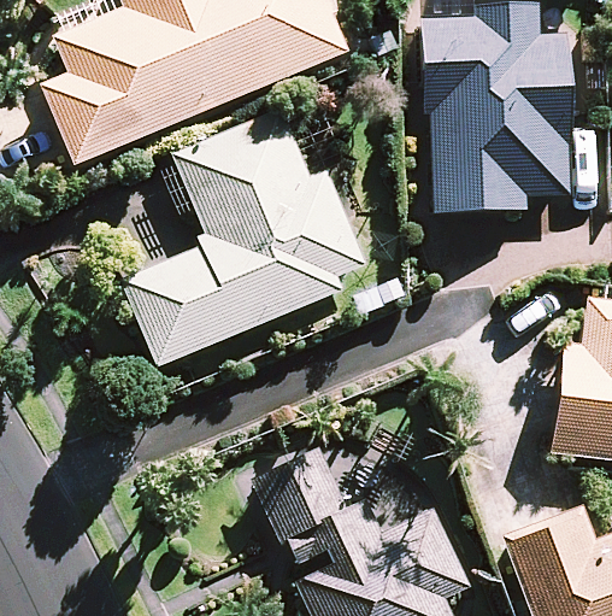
[(121,0),(125,9),(54,39),(70,76),(41,88),(74,164),(346,53),(323,0),(121,0)]
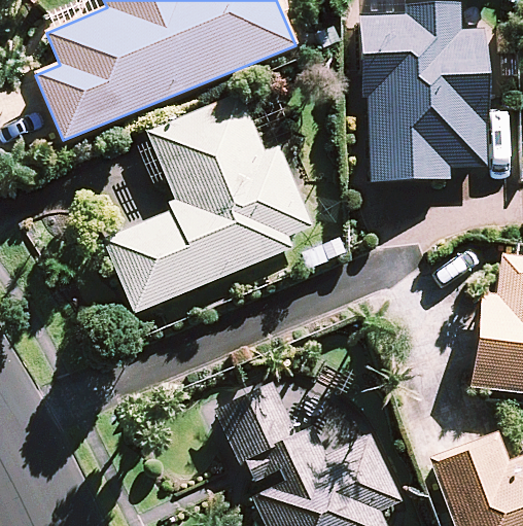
[(493,134),(490,37),(466,38),(465,12),(408,14),(408,21),(361,23),(364,108),(371,107),(375,193),(454,189),(454,177),(491,175),(490,134),(493,134)]
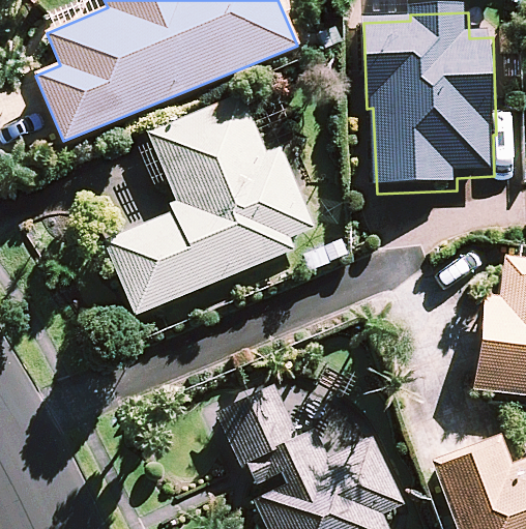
[(265,154),(242,99),(150,138),(180,211),(105,243),(134,315),(317,239),(280,149),(265,154)]
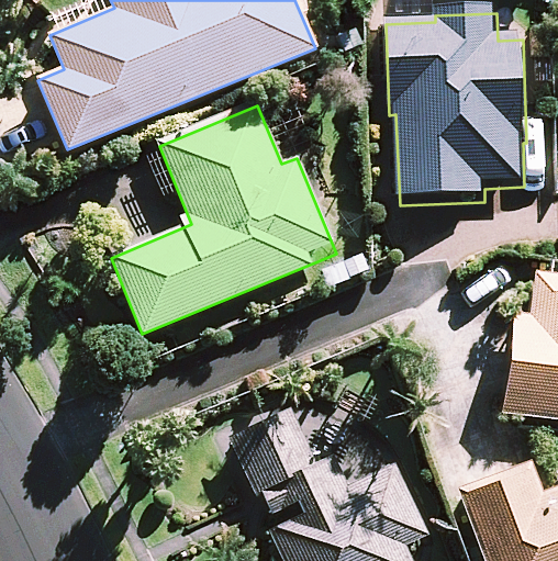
[(557,278),(536,276),(531,317),(512,315),(502,415),(557,421),(557,278)]
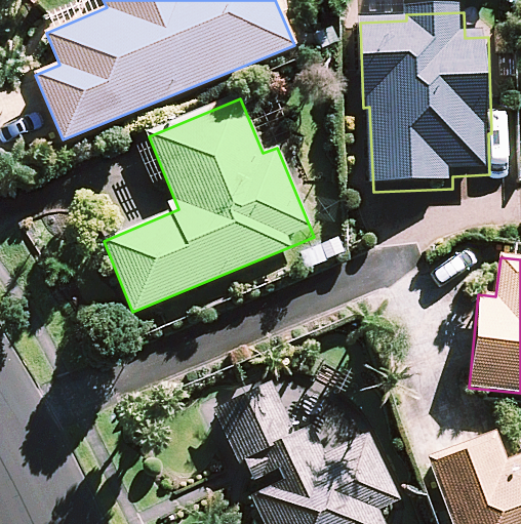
[(213,409),(246,479),(274,467),(281,481),(247,497),(258,523),(382,523),(376,511),(401,499),(371,434),(330,453),(316,421),(292,433),(270,384),(213,409)]
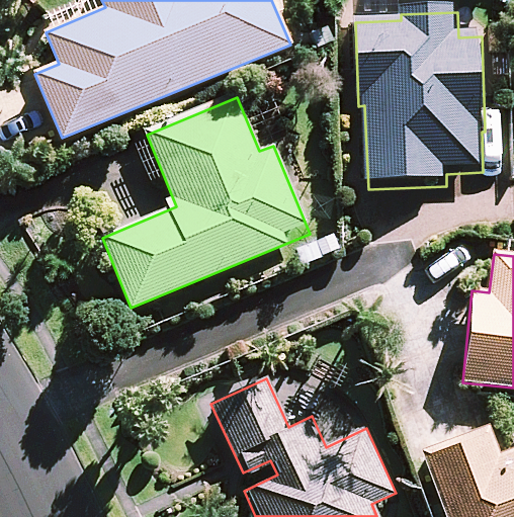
[(513,450),(497,456),(489,434),(425,457),(446,516),(513,516),(513,450)]
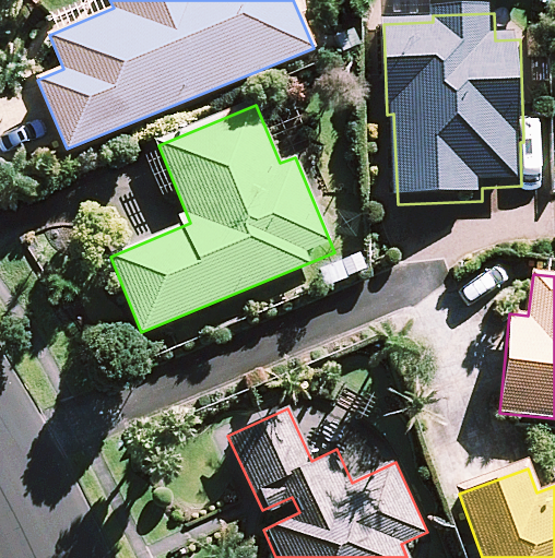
All buildings are outlined.
